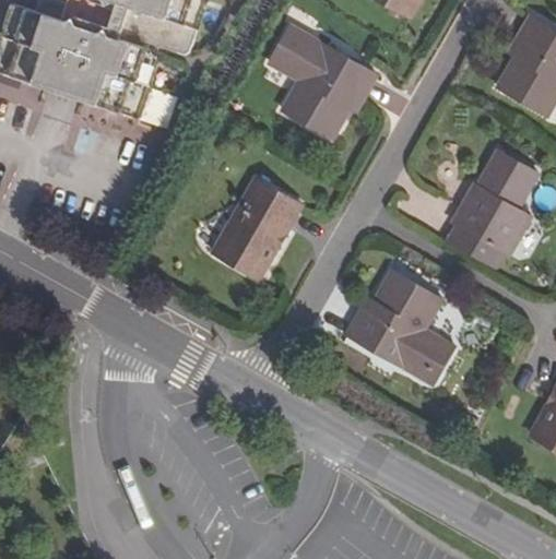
[(190,57),(208,0),(42,0),(38,8),(14,0),(11,0),(0,32),(0,70),(137,118),(161,47),(190,57)]
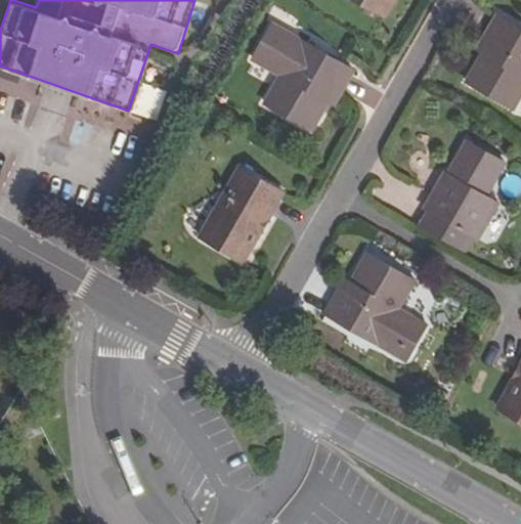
[(359,0),(389,16),(398,0),(359,0)]
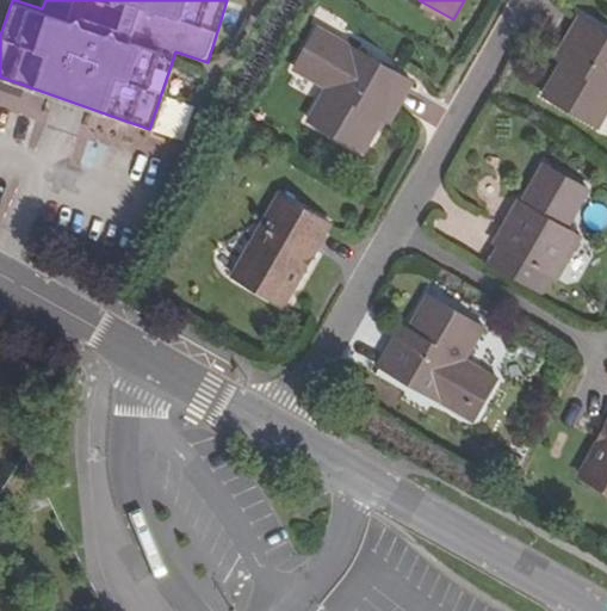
[(606,35),(576,18),(559,44),(567,48),(559,62),(542,94),(595,125),(606,105),(606,35)]
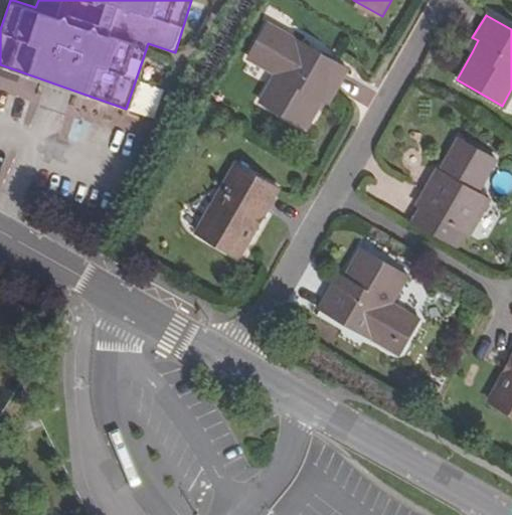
[(280,41),(285,33),(270,25),(265,32),(280,41)]
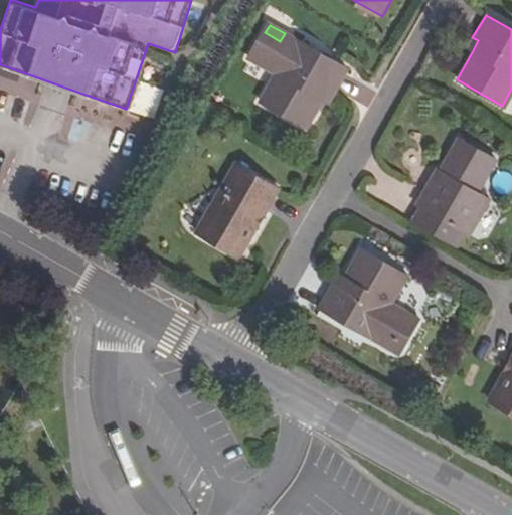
[(280,41),(265,32),(249,58),(275,74),(261,102),(307,128),(322,99),(327,90),(335,95),(349,70),(285,33),(280,41)]
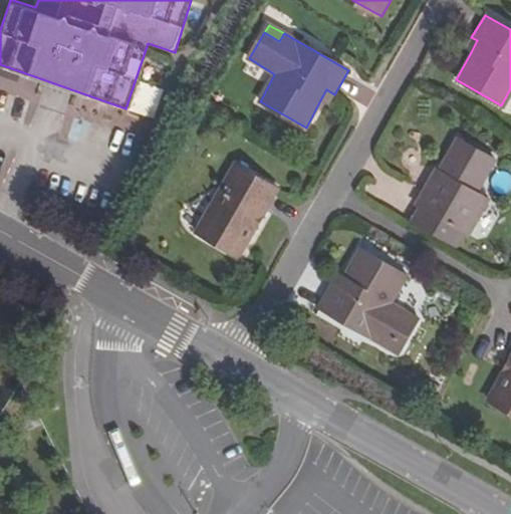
[(465,48),(471,52),(477,40),(471,37),(465,48)]
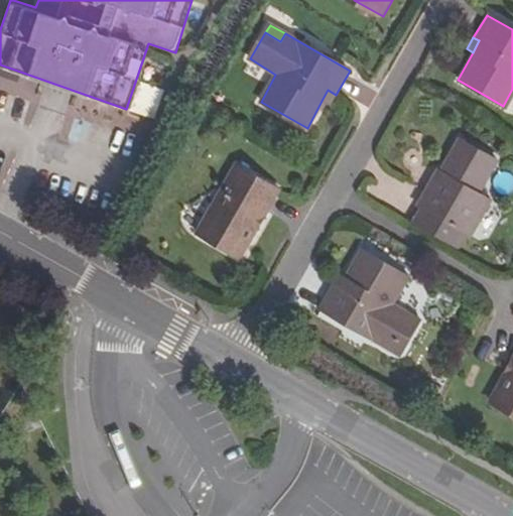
[(332,103),(336,95),(328,90),(323,99),(332,103)]
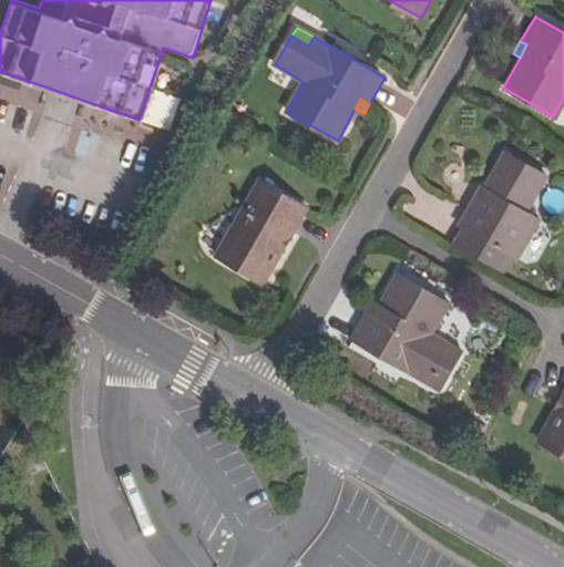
[(516,216),(521,209),(540,172),(501,152),(482,188),(478,185),(457,225),(515,256),(532,226),(516,216)]
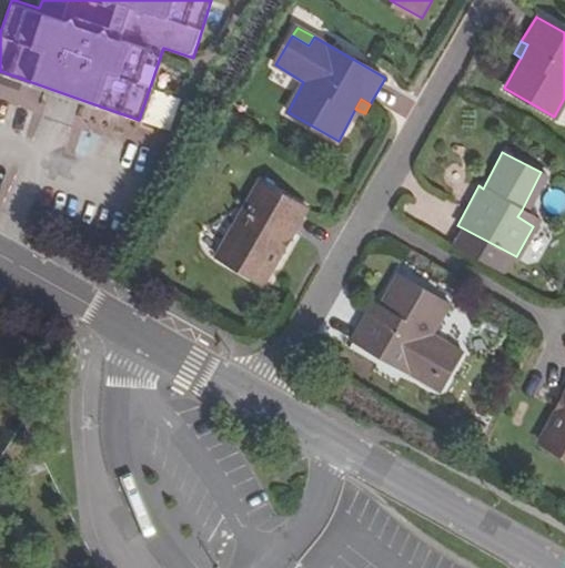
[(263,284),(305,208),(260,182),(218,257),(263,284)]
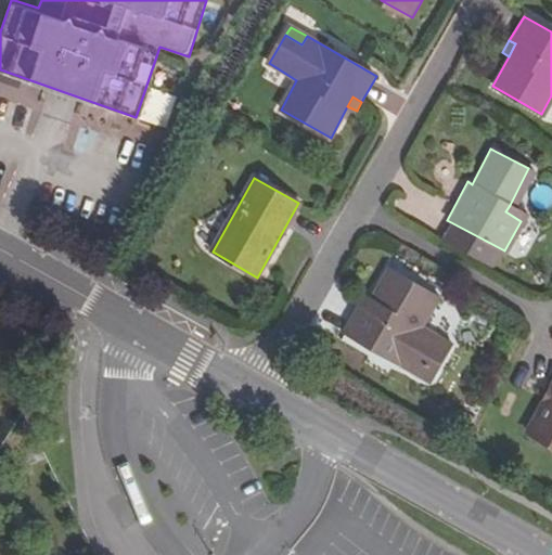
[(525,213),(510,205),(505,211),(521,221),(525,213)]
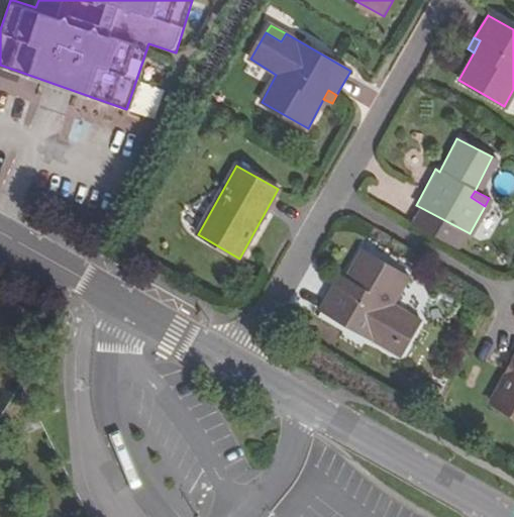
[(389,339),(405,347),(419,320),(392,306),(407,278),(362,253),(347,281),(342,291),(335,286),(320,313),(384,348),(389,339)]
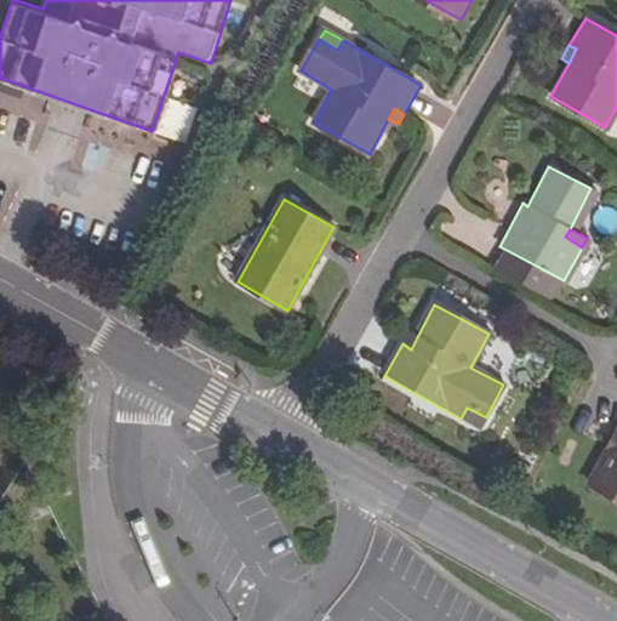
[(411,349),(417,337),(409,334),(403,343),(411,349)]
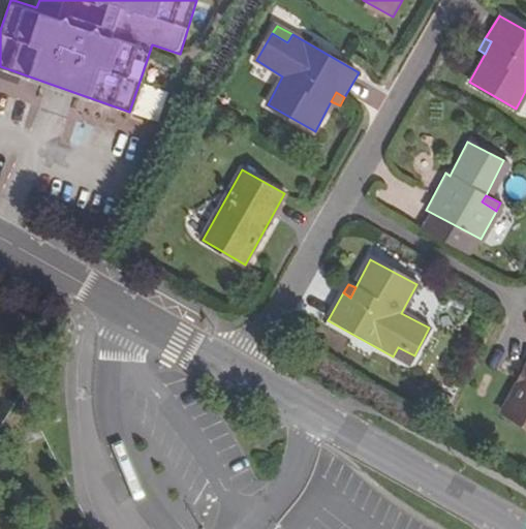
[(398,347),(393,356),(409,366),(414,355),(398,347)]
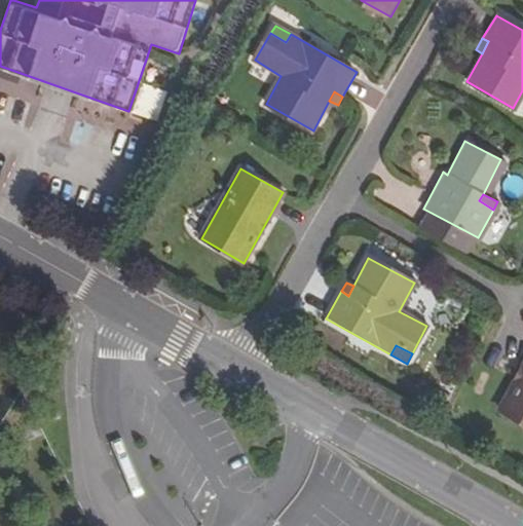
[(522,426),(522,368),(498,413),(522,426)]
